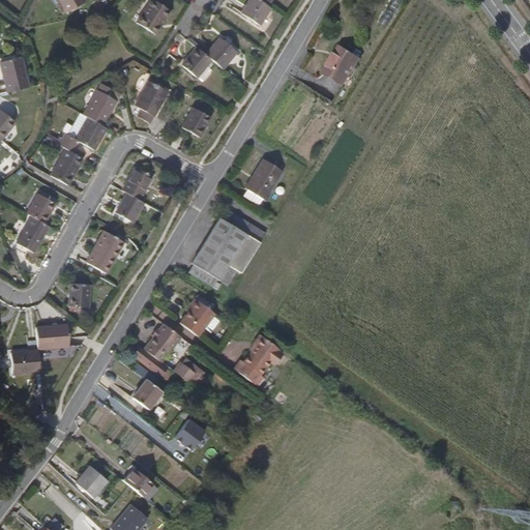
[(84,2),(83,0),(57,0),(65,13),(84,2)]
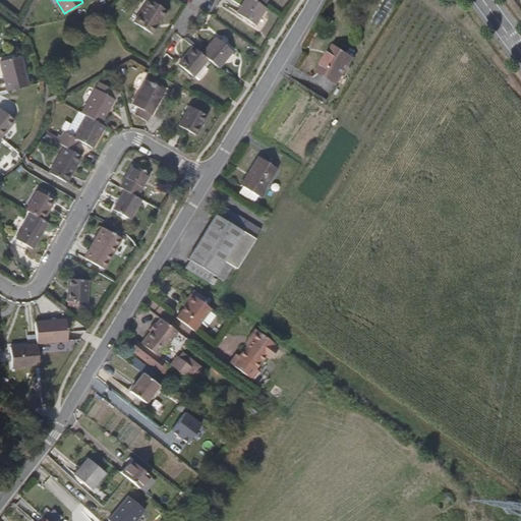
[(253,25),(266,8),(262,6),(251,0),(244,0),(236,13),(253,25)]
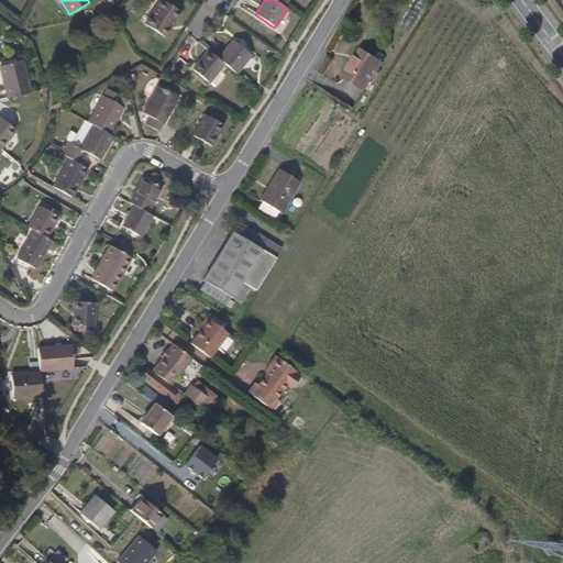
[(167,25),(170,28),(178,14),(158,1),(142,26),(158,37),(167,25)]
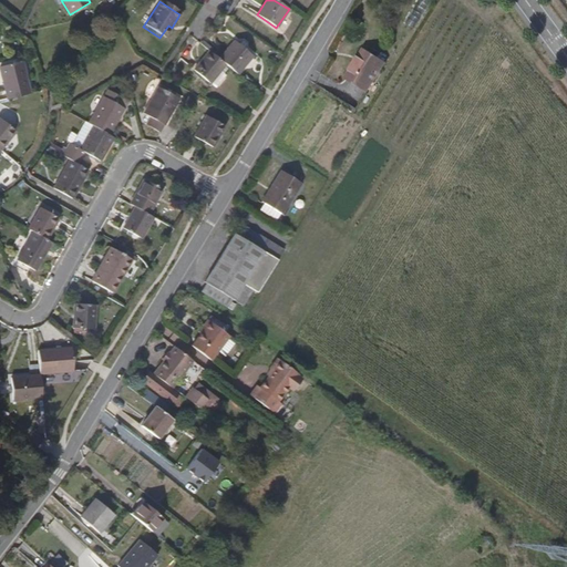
[(163,40),(172,28),(168,26),(160,38),(163,40)]
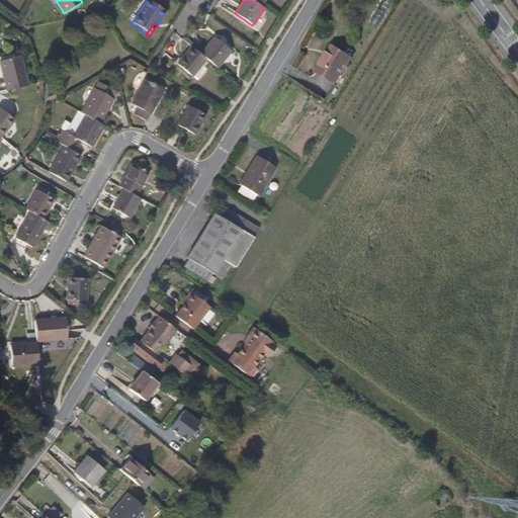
[(204,60),(216,69),(230,52),(212,38),(199,55),(204,60)]
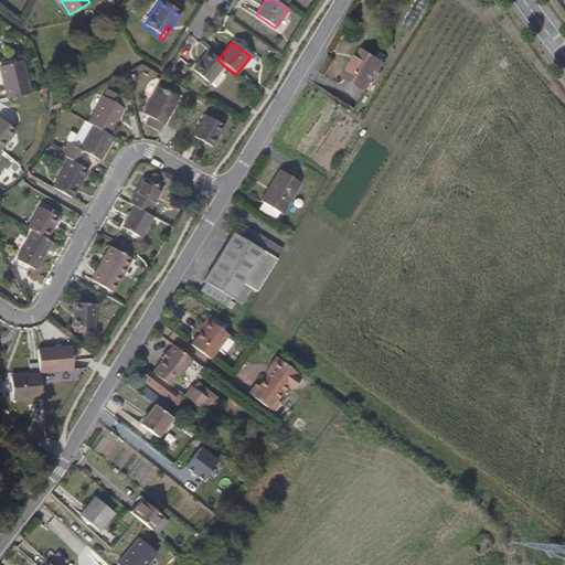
[(364,46),(358,55),(361,57),(358,62),(355,60),(344,76),(365,89),(385,59),(364,46)]
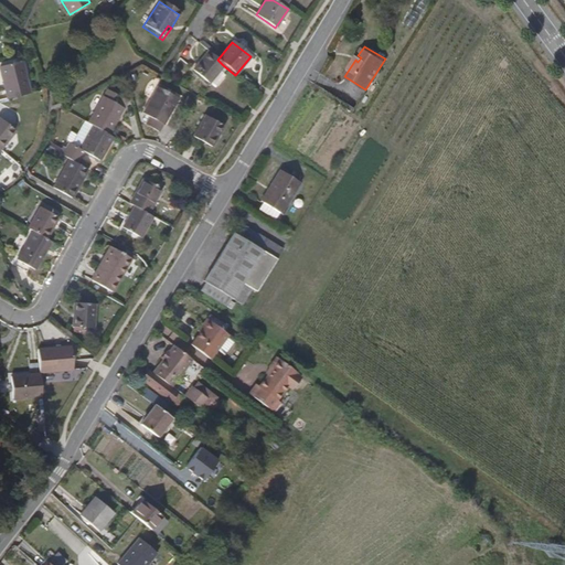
[(223,65),(217,60),(208,52),(191,72),(208,85),(223,65)]
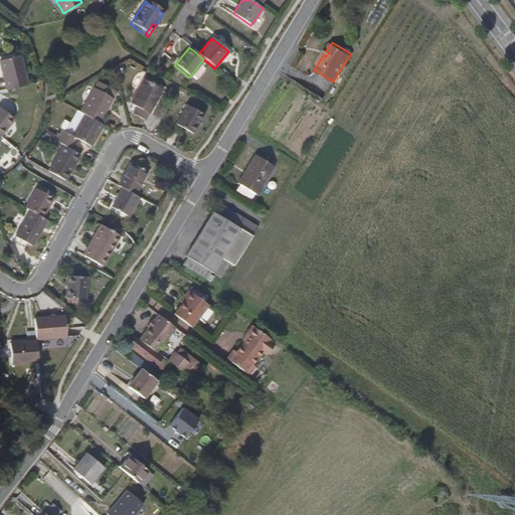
[(0,68),(5,91),(26,86),(19,56),(0,60),(0,68)]
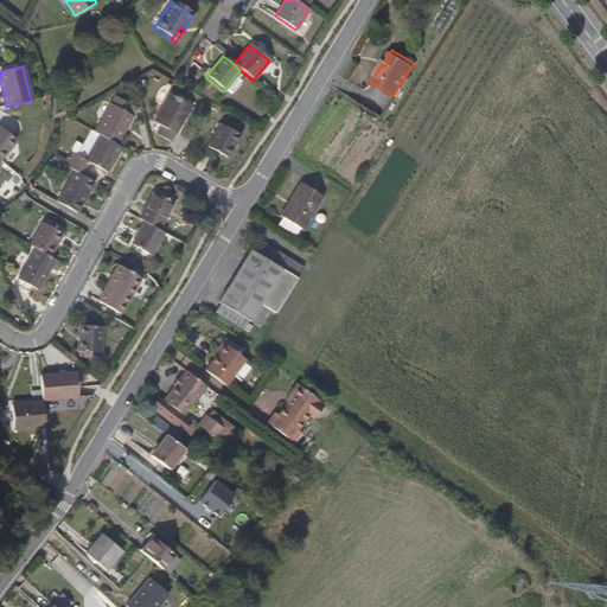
[(154,133),(170,142),(191,106),(168,93),(152,121),(159,126),(154,133)]
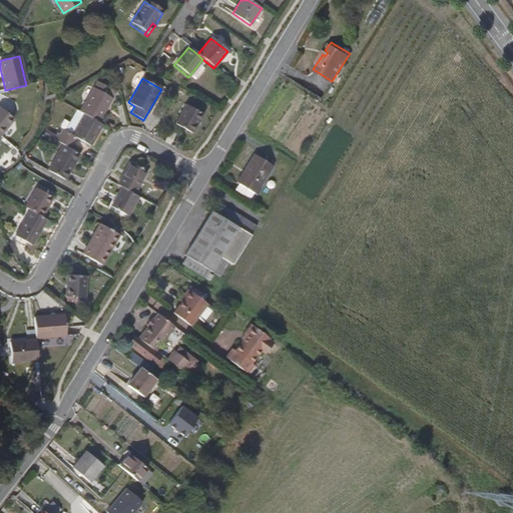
[(79,112),(83,114),(98,123),(112,99),(107,96),(110,89),(97,82),(79,112)]
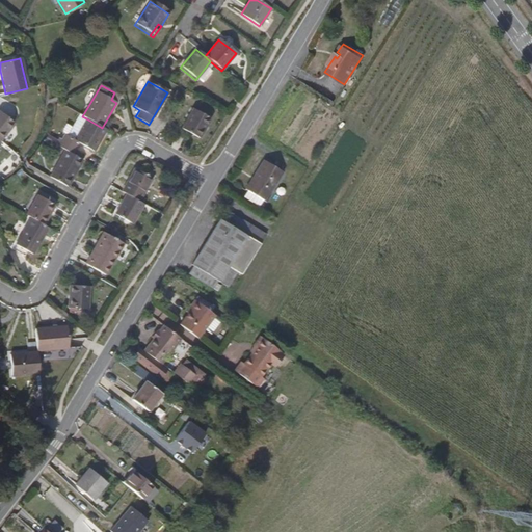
[(197,138),(209,118),(192,109),(180,129),(197,138)]
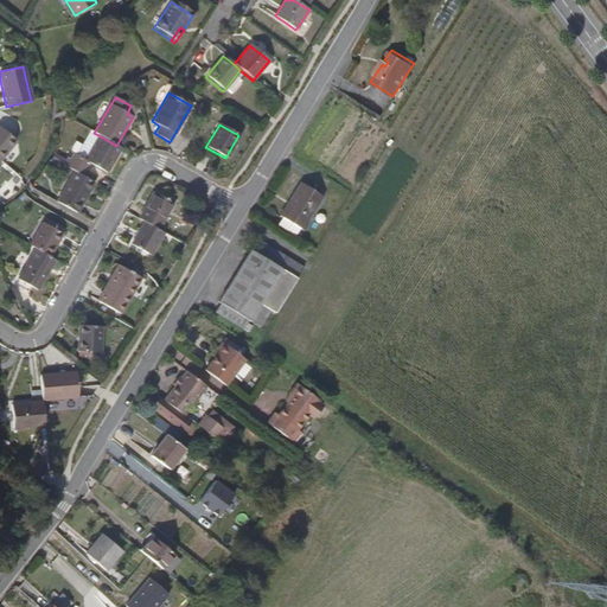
[(0,160),(16,141),(0,128),(0,160)]
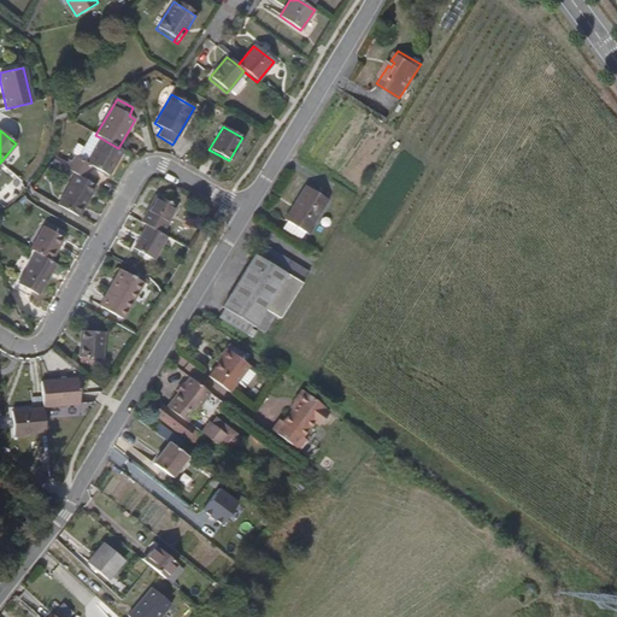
[(109,176),(123,151),(118,148),(100,137),(86,163),(76,158),(72,164),(89,175),(94,168),(109,176)]
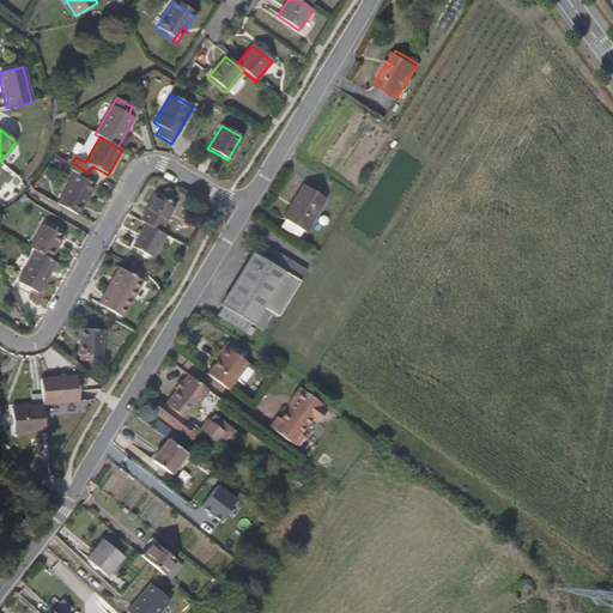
[(56,205),(77,217),(95,186),(74,175),(56,205)]
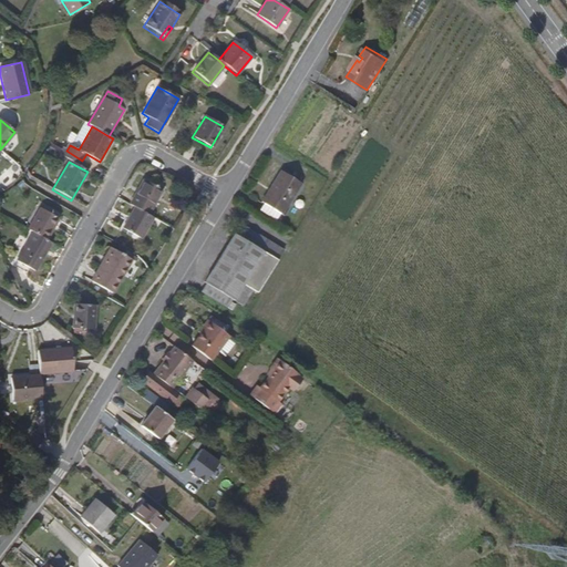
[(261,200),(280,214),(300,182),(280,171),(261,200)]
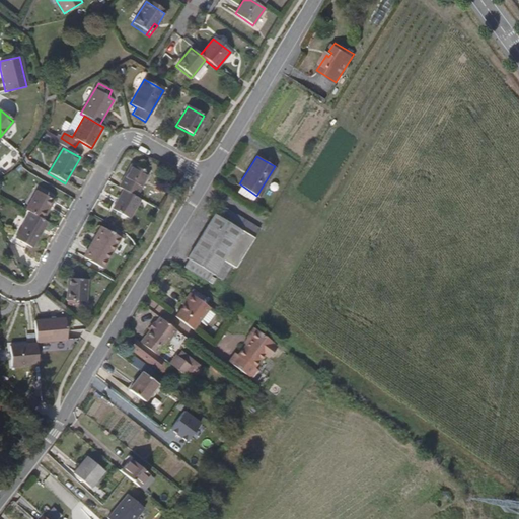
[(131,166),(118,190),(123,192),(135,199),(147,175),(131,166)]
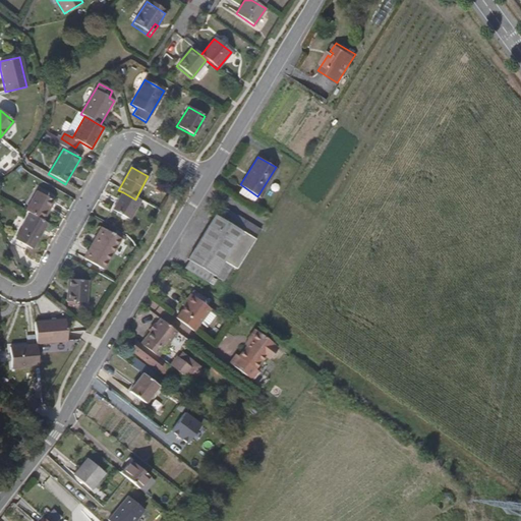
[(276,167),(257,196),(258,196),(277,168),(276,167)]
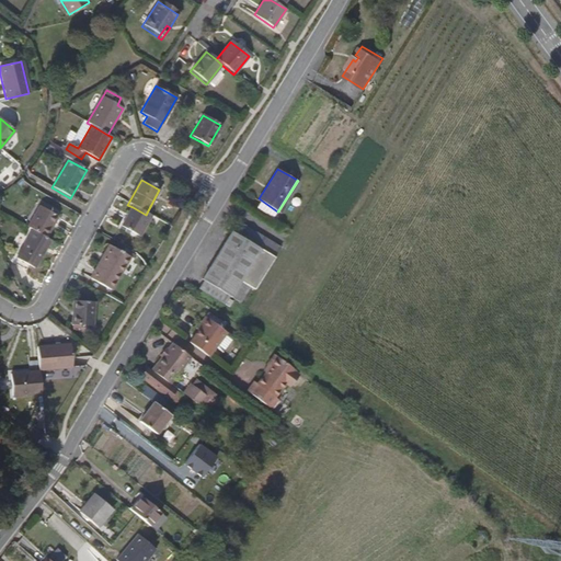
[(41,205),(26,229),(32,231),(46,239),(58,216),(41,205)]
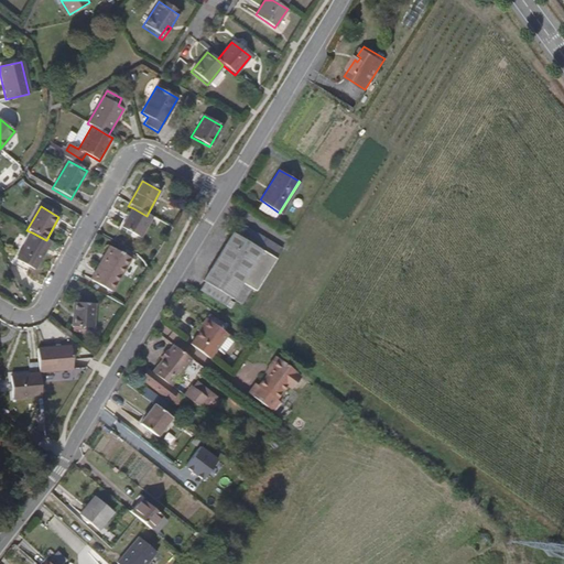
[(140,240),(152,219),(147,216),(133,208),(121,229),(140,240)]
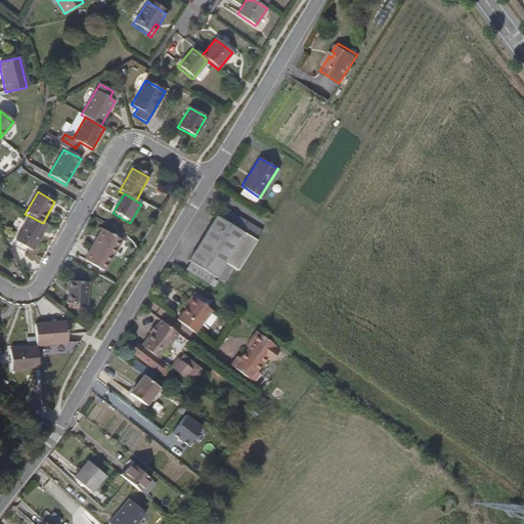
[(218,217),(239,229),(245,220),(223,207),(218,217)]
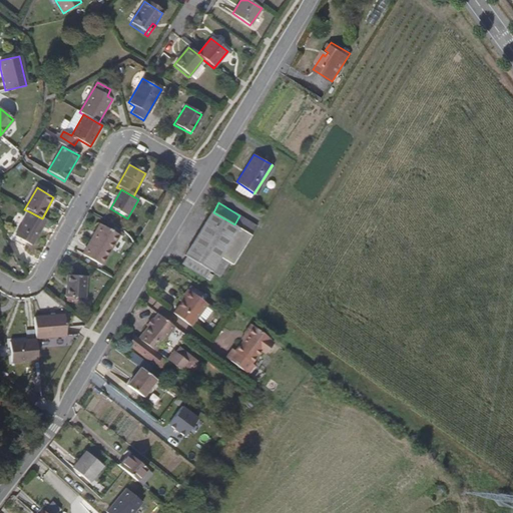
[(181,264),(202,276),(234,224),(213,212),(211,210),(184,254),(186,257),(181,264)]
